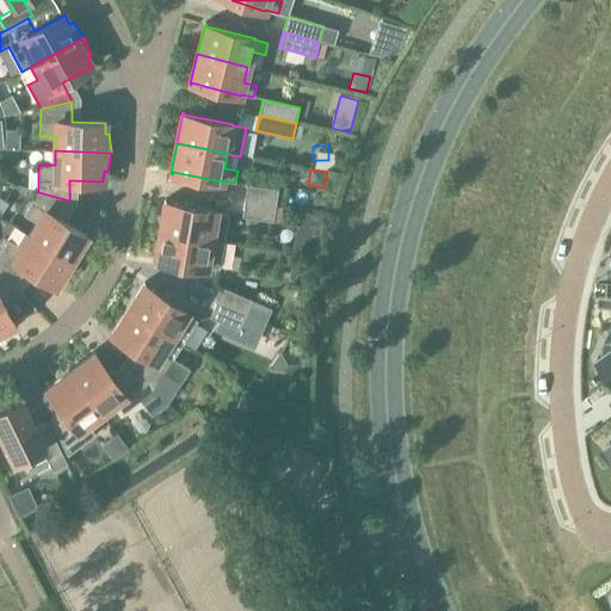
[(247,185),(245,201),(276,205),(278,190),(247,185)]
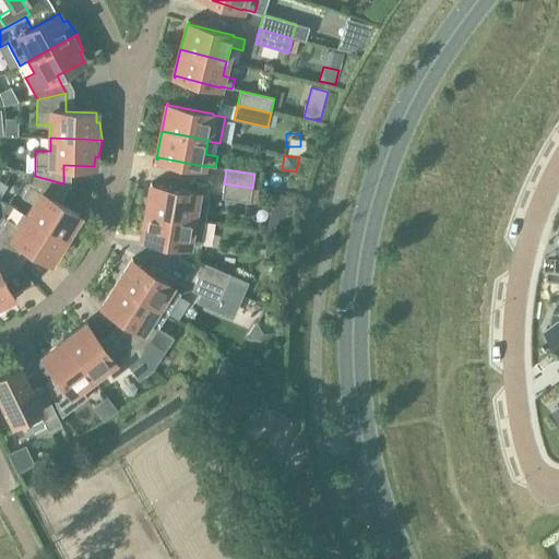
[(63,183),(35,176),(22,197),(34,204),(27,215),(70,242),(72,240),(78,226),(74,224),(79,216),(54,200),(63,183)]
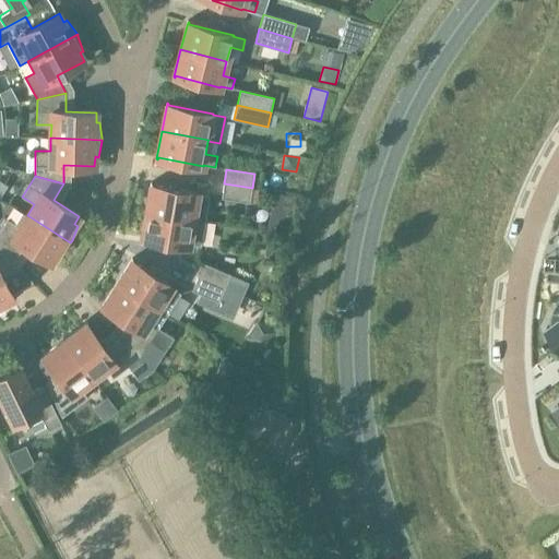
[(193,219),(193,218),(195,205),(207,207),(210,197),(198,194),(198,192),(152,185),(152,183),(151,183),(146,212),(193,219)]
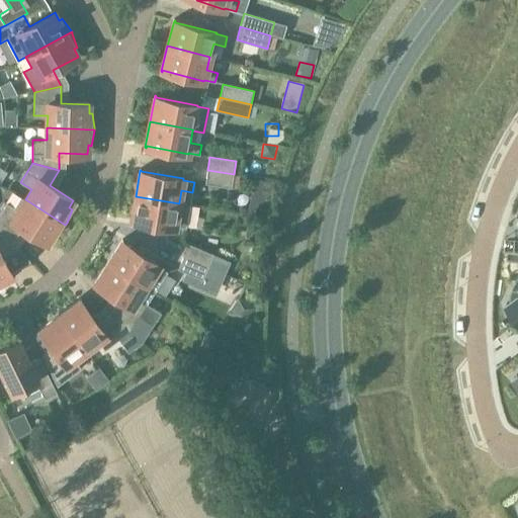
[(234,174),(207,170),(205,183),(232,188),(234,174)]
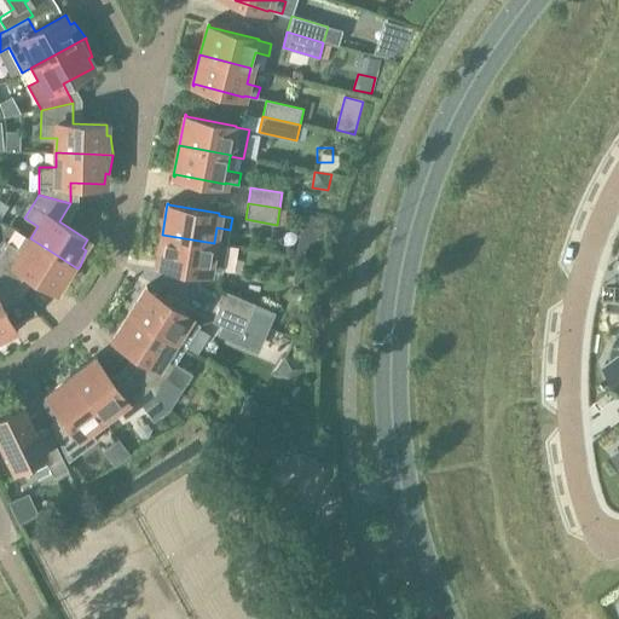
[(214,243),(162,235),(157,265),(158,265),(158,264),(209,272),(209,271),(223,273),(227,244),(214,242),(214,243)]
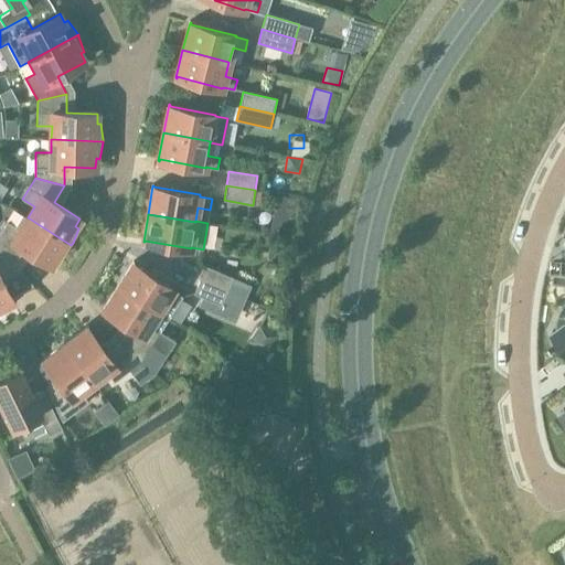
[(8,222),(0,233),(0,248),(14,265),(24,248),(51,265),(56,256),(59,258),(60,258),(71,247),(71,245),(28,217),(23,215),(16,226),(8,222)]
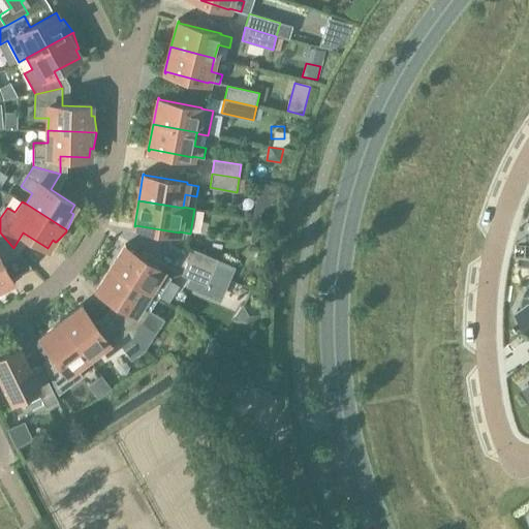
[(0,254),(13,248),(0,232),(0,293),(6,289),(5,288),(4,286),(11,281),(0,259),(0,254)]
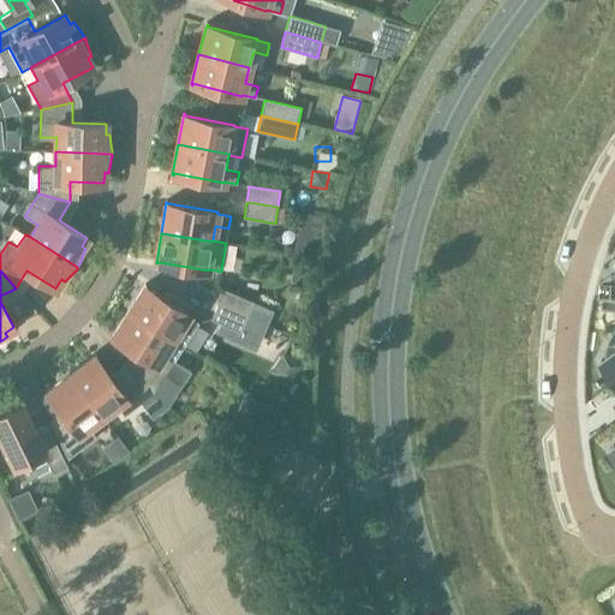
[(145,285),(129,311),(184,346),(199,323),(187,316),(189,315),(145,287),(147,286),(145,285)]
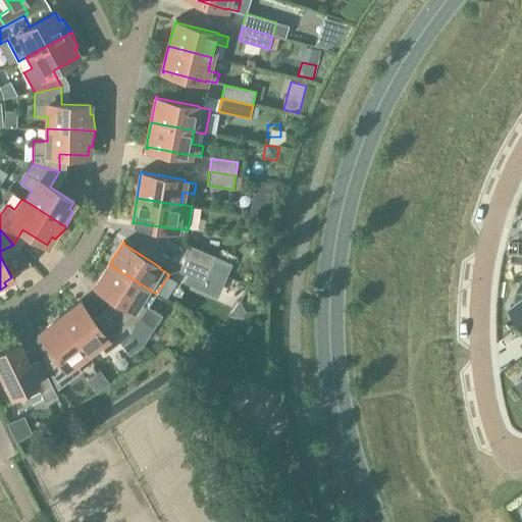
[(185,258),(210,269),(215,256),(191,246),(185,258)]
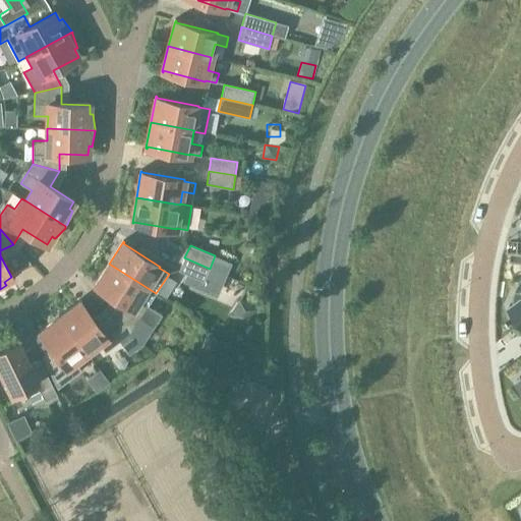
[(210,269),(184,257),(179,271),(204,281),(210,269)]
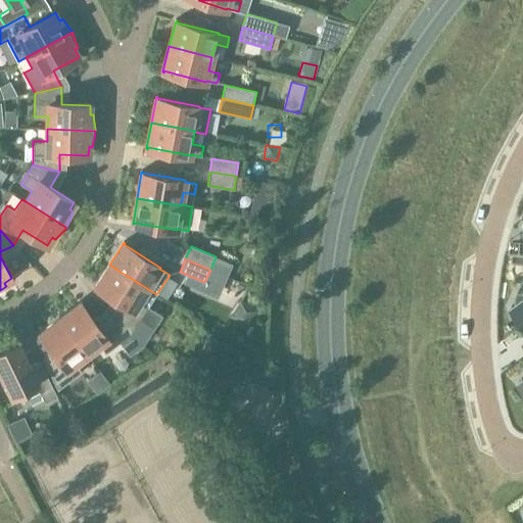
[(156,294),(109,265),(95,287),(96,288),(97,287),(121,301),(111,316),(131,334),(156,294)]
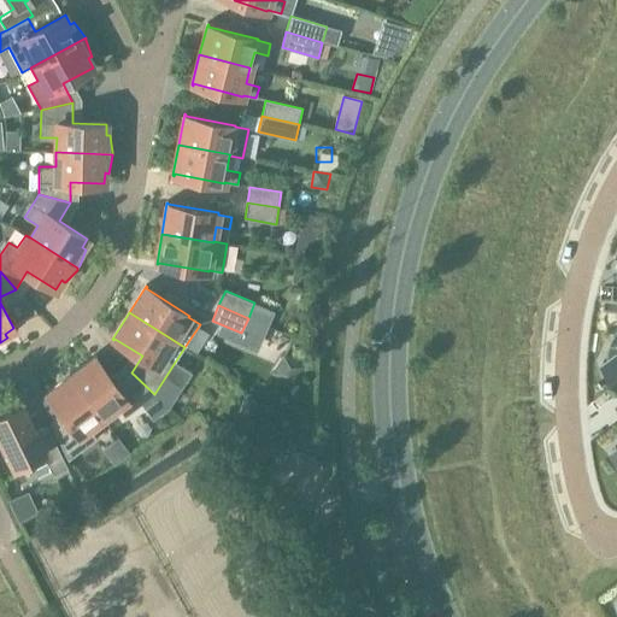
[(616,331),(613,335),(616,339),(616,347),(610,346),(609,359),(607,368),(606,375),(612,375),(616,381),(616,331)]
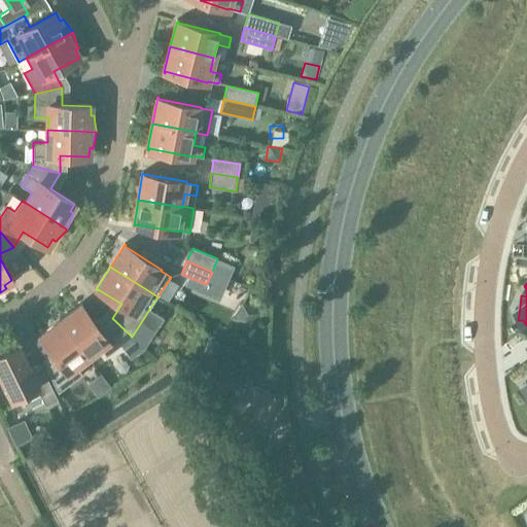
[(82,305),(61,321),(88,356),(100,348),(106,356),(132,337),(112,318),(98,328),(81,307),(82,306),(82,305)]
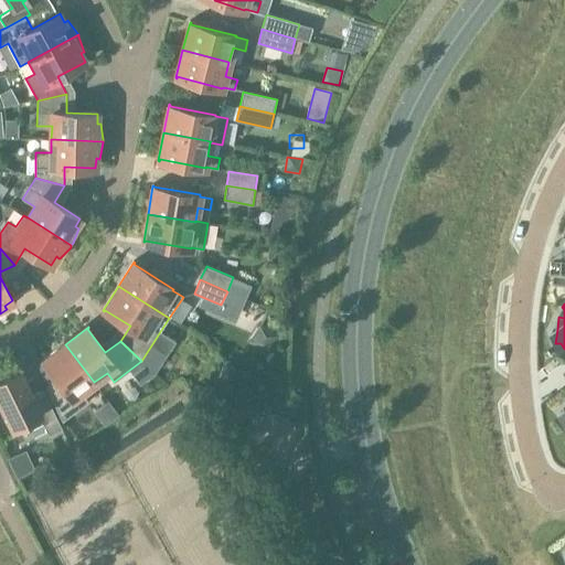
[(267,331),(257,348),(268,354),(278,339),(267,331)]
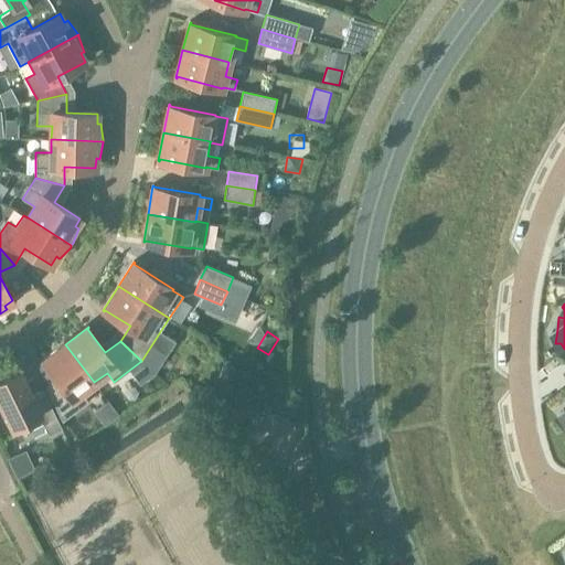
[(94,382),(65,344),(42,361),(43,362),(44,362),(62,385),(50,394),(63,422),(88,402),(81,392),(94,382)]
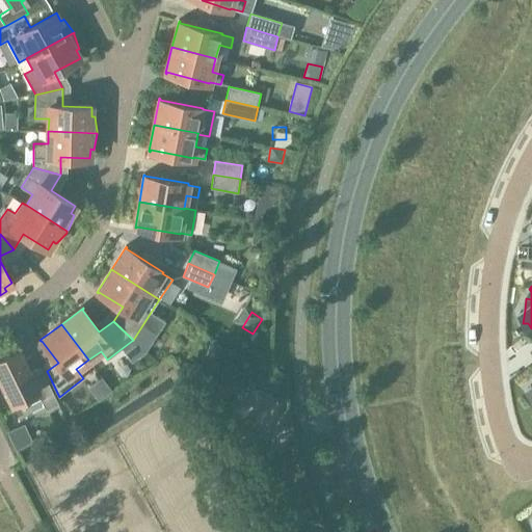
[(123,348),(132,361),(145,351),(133,340),(123,348)]
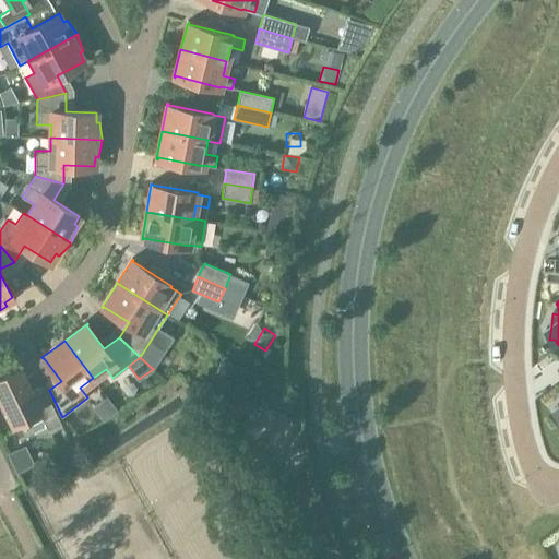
[(48,431),(61,425),(43,385),(31,391),(19,367),(0,376),(0,395),(2,400),(0,401),(0,406),(7,419),(11,417),(13,423),(25,417),(30,425),(43,419),(48,431)]
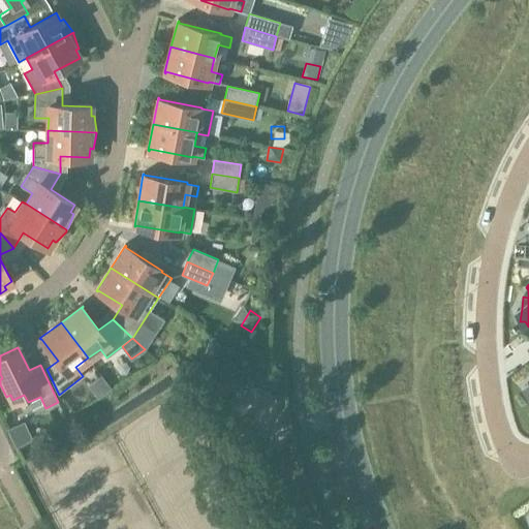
[(16,448),(28,441),(24,434),(11,440),(16,448)]
